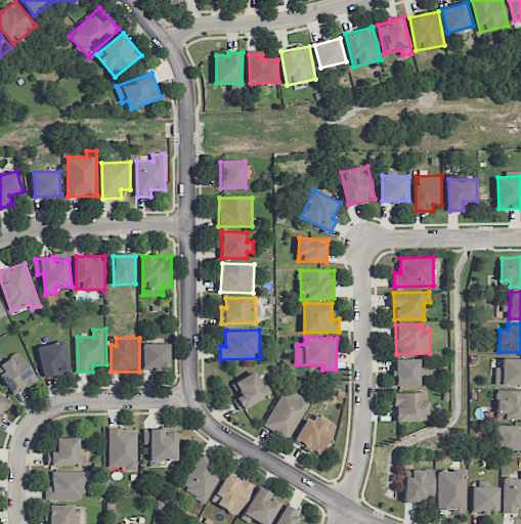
[(40,346),(45,378),(72,373),(66,341),(40,346)]
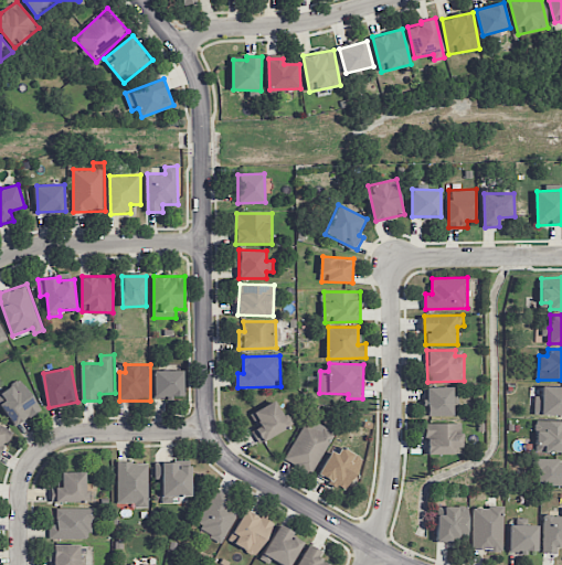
[(156,371),(157,397),(184,397),(184,370),(156,371)]
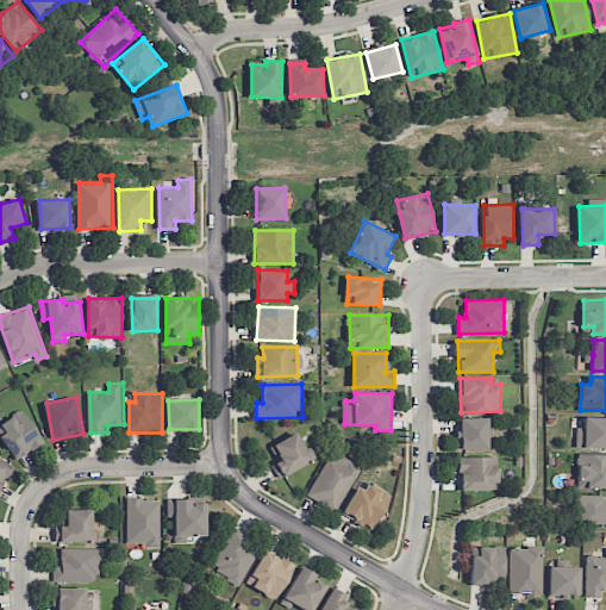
[(45,444),(26,409),(0,423),(0,427),(17,460),(45,444)]
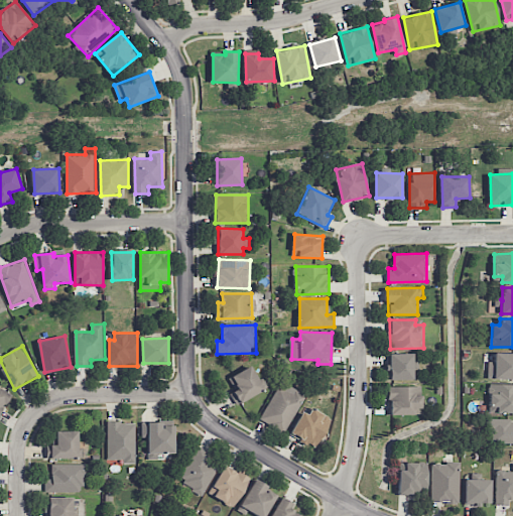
[(512,352),(495,353),(495,362),(489,362),(489,379),(512,379),(512,352)]
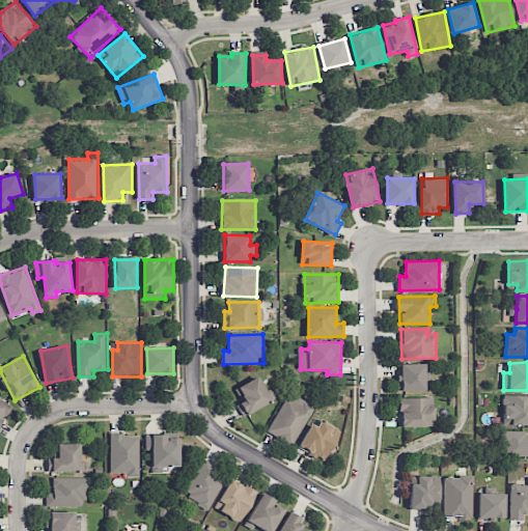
[(429,363),(401,364),(401,391),(426,390),(426,381),(431,381),(429,363)]
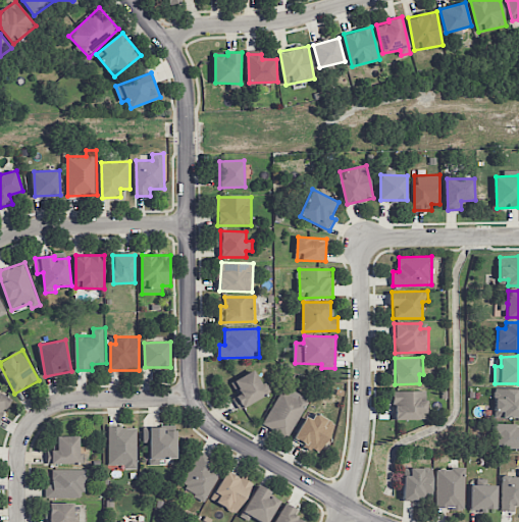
[(234,381),(240,395),(235,398),(241,409),(267,395),(254,370),(234,381)]
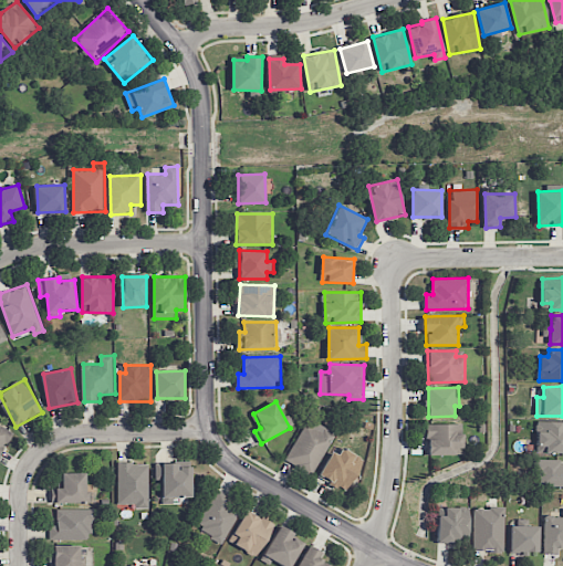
[(313,475),(337,435),(311,418),(287,459),(313,475)]
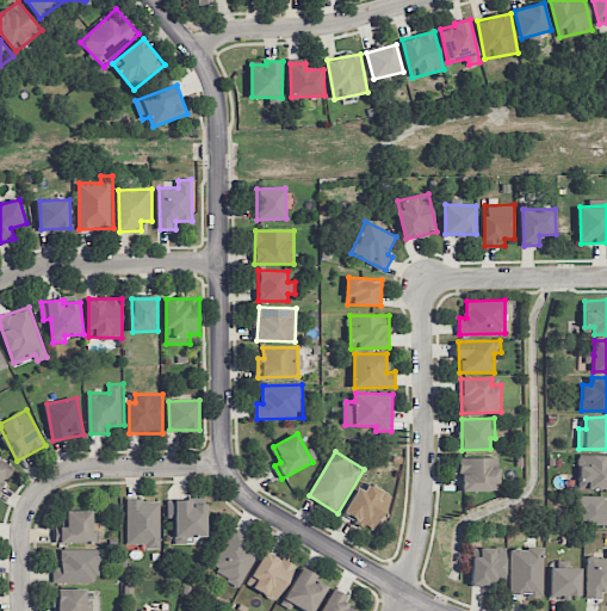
[(606,455),(581,455),(580,489),(606,488),(606,455)]
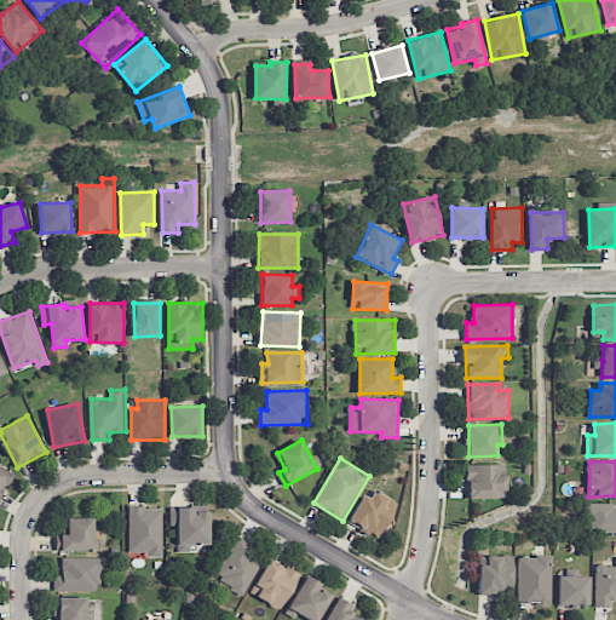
[(0,499),(16,474),(0,463),(0,499)]
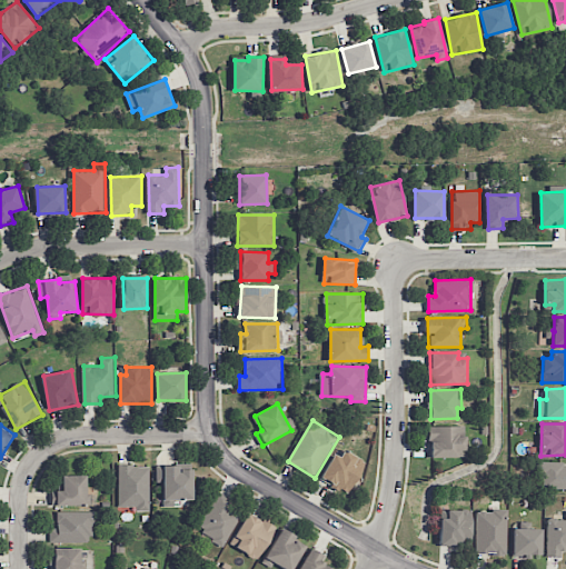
[(430,458),(467,458),(467,426),(430,426),(430,458)]
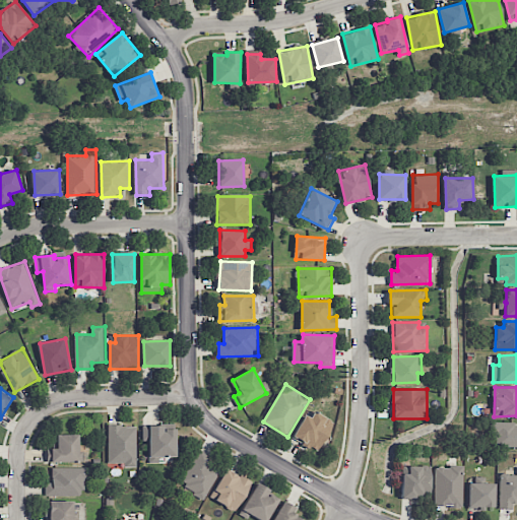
[(321,451),(334,420),(310,409),(296,440),(321,451)]
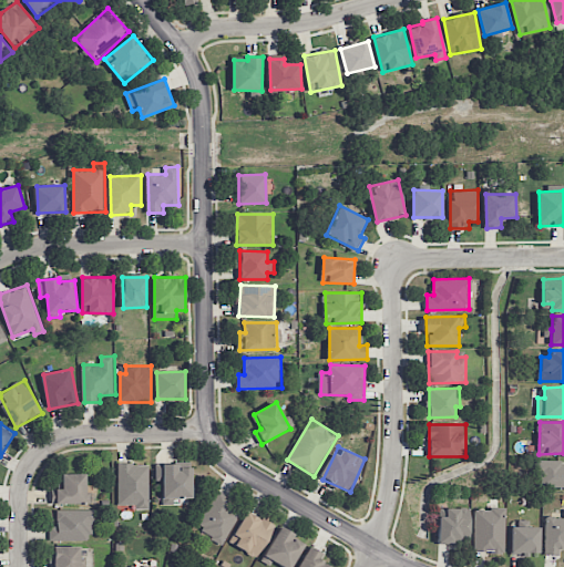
[(563,460),(539,460),(539,486),(563,486),(563,460)]
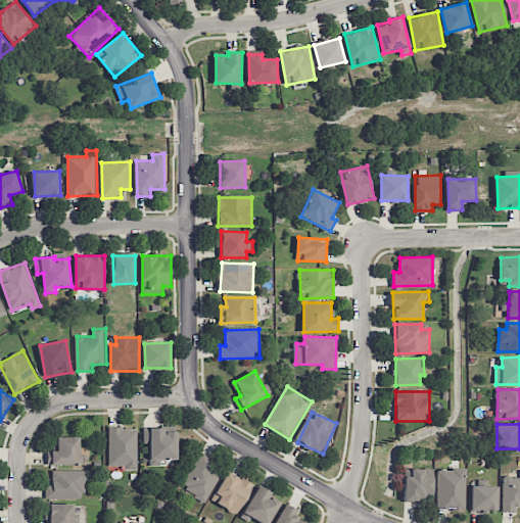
[(139,428),(110,428),(110,465),(128,466),(127,469),(138,470),(139,428)]
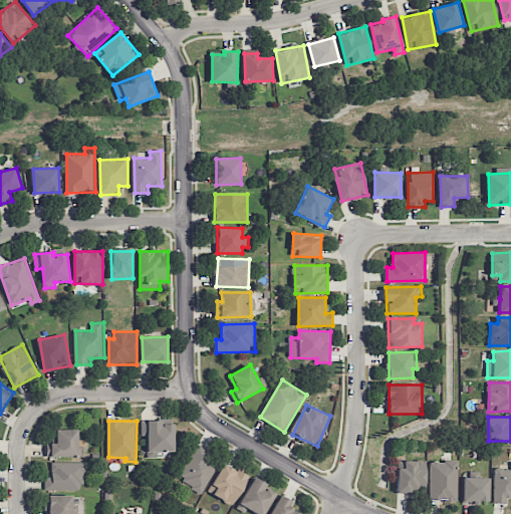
[(149,436),(149,452),(175,452),(176,424),(163,423),(163,421),(143,421),(143,436),(149,436)]
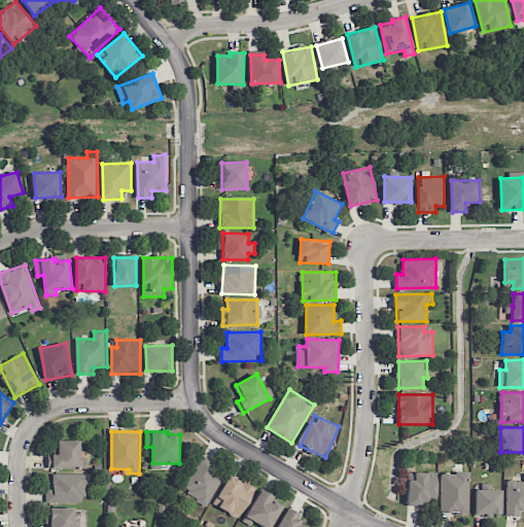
[(82,467),(82,440),(59,441),(59,454),(48,454),(49,468),(82,467)]
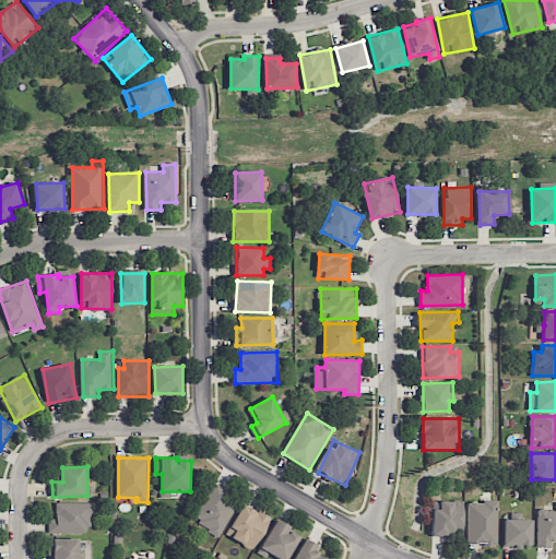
[(224,535),(239,502),(227,497),(231,489),(215,482),(197,522),(224,535)]
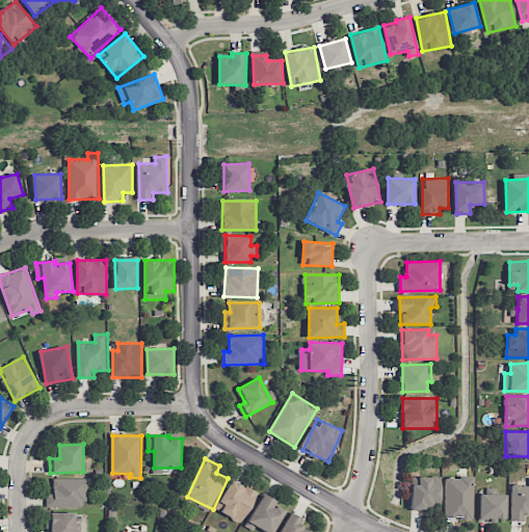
[(442,477),(419,476),(419,484),(413,484),(412,508),(441,509),(442,477)]
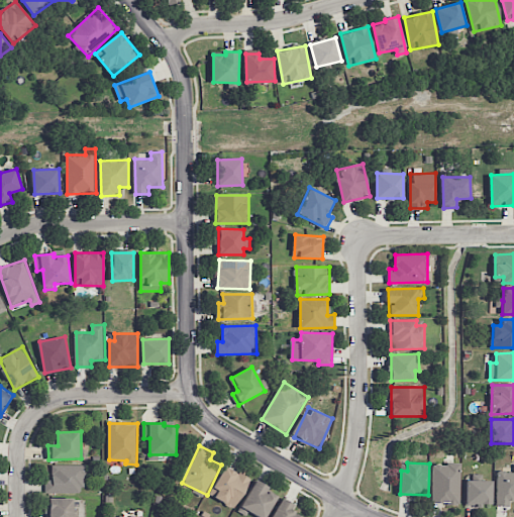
[(463,463),(435,462),(433,503),(460,504),(463,463)]
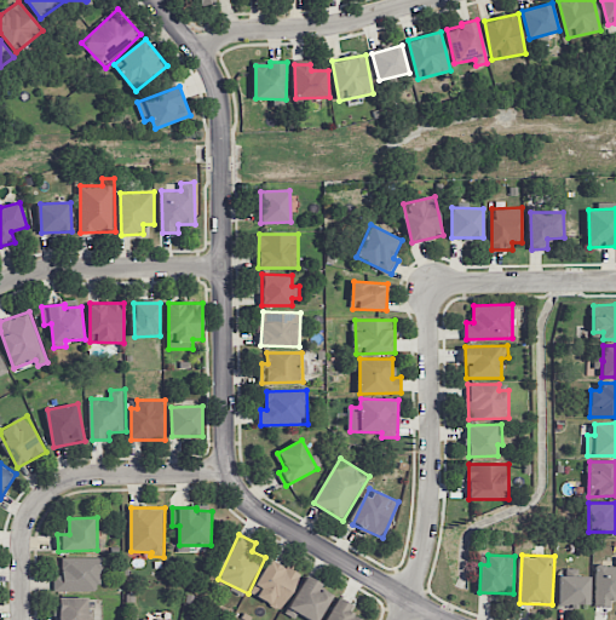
[(107,557),(63,557),(64,575),(56,575),(56,590),(101,590),(101,570),(107,570),(107,557)]
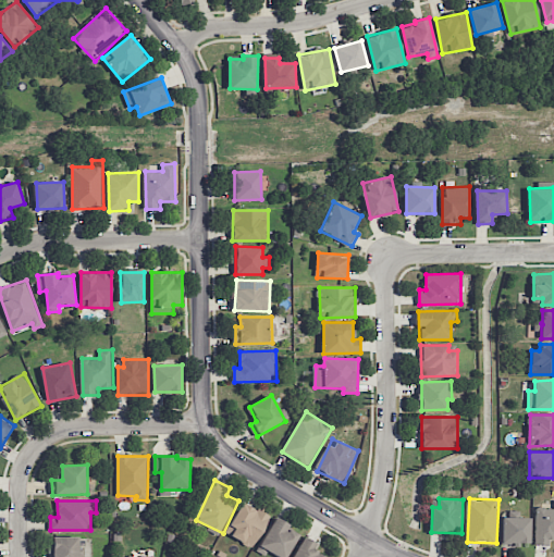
[(228,533),(255,547),(271,516),(244,502),(228,533)]
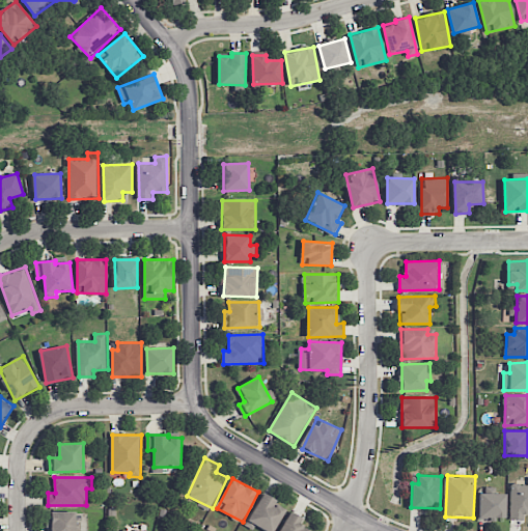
[(527,484),(511,484),(511,520),(525,520),(525,513),(527,513),(527,484)]
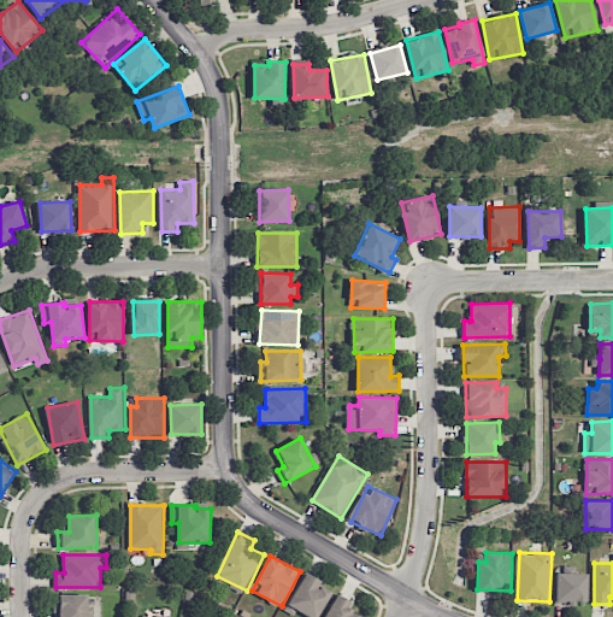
[(588,574),(556,573),(556,604),(577,604),(577,601),(588,601),(588,574)]
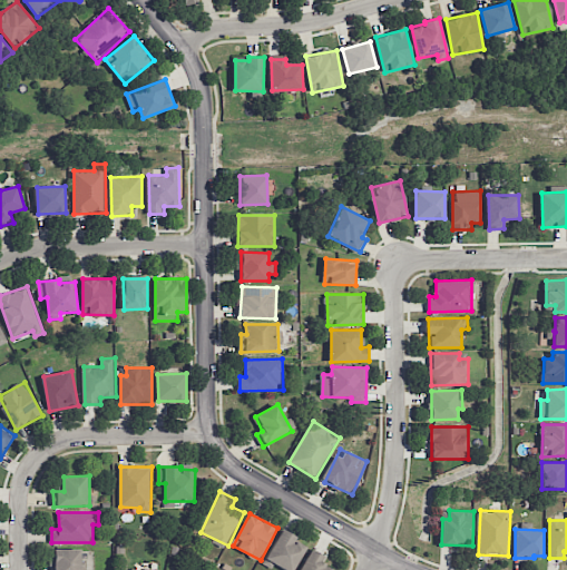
[(275,569),(276,566),(286,569),(294,569),(308,543),(281,531),(265,564),(275,569)]
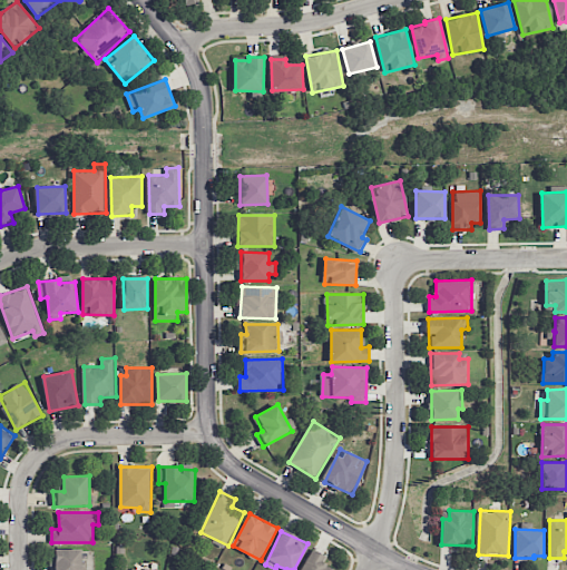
[(52,550),(52,569),(85,569),(85,549),(52,550)]
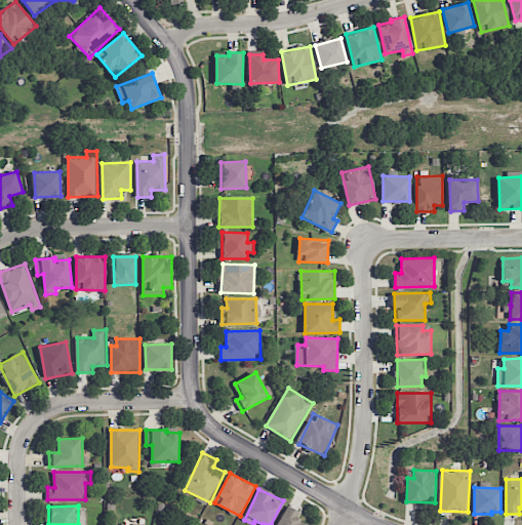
[(278,524),(309,524),(310,524),(297,519),(300,512),(287,506),(278,524)]
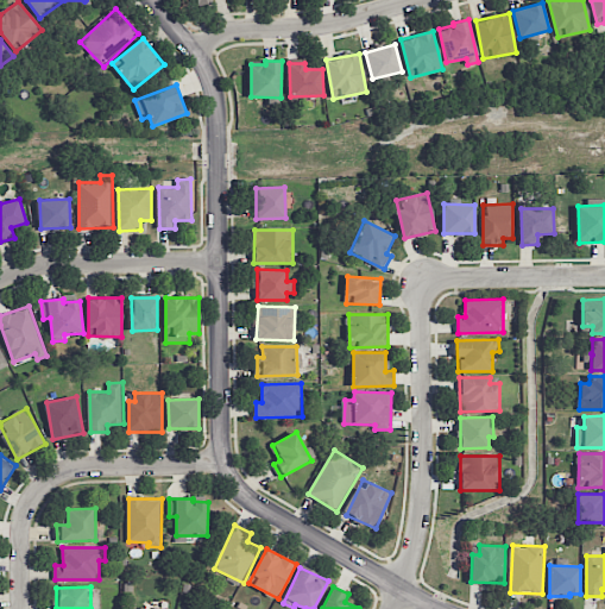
All buildings are outlined.
